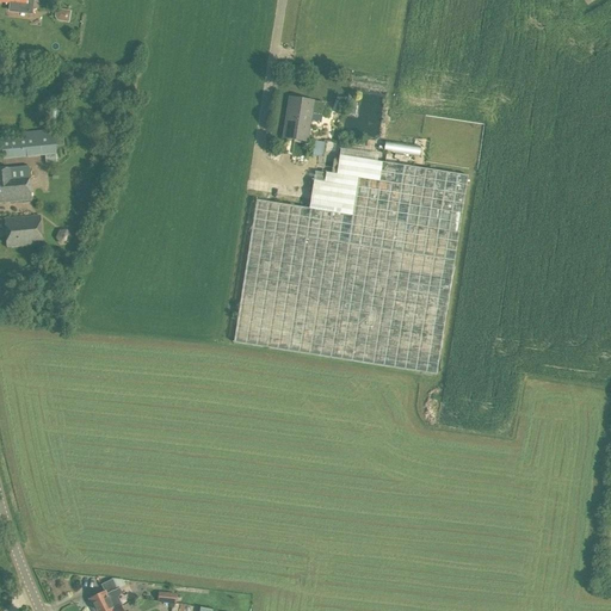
[(0,0),(6,2),(6,4),(8,4),(8,11),(31,13),(32,0),(0,0)]
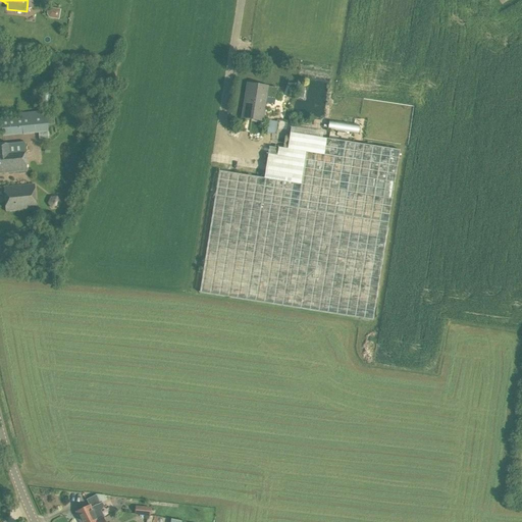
[(49,17),(53,18),(58,16),(59,10),(50,8),(47,10),(47,14),(49,17)]
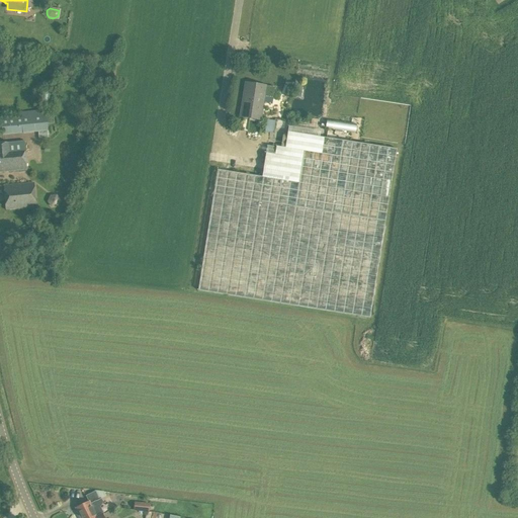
[(246,83),(242,112),(254,114),(253,118),(260,119),(263,96),(273,98),(274,87),(265,86),(246,83)]
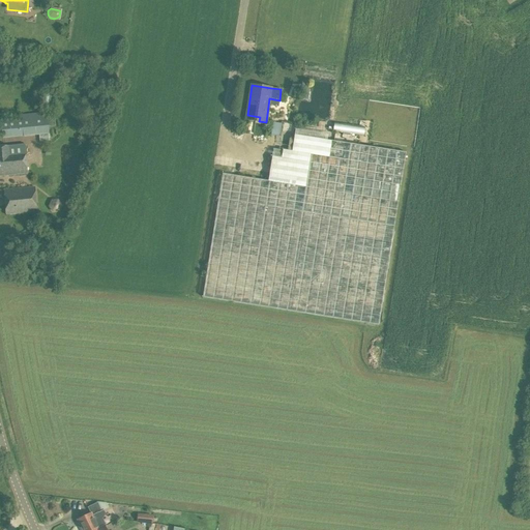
[(49,134),(48,119),(47,112),(22,114),(22,121),(1,123),(2,139),(39,135),(39,142),(50,141),(49,134)]
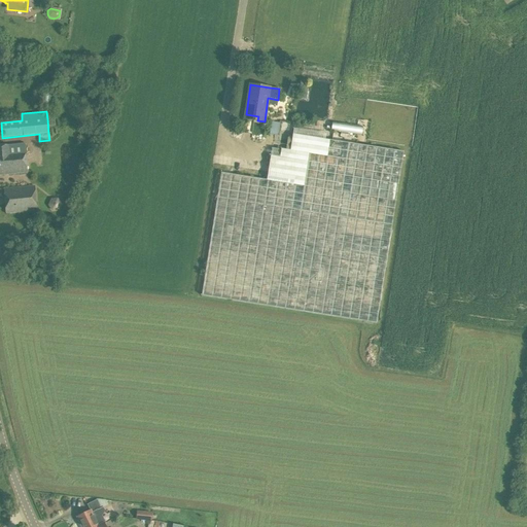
[(362,131),(363,126),(332,123),(331,128),(362,131)]
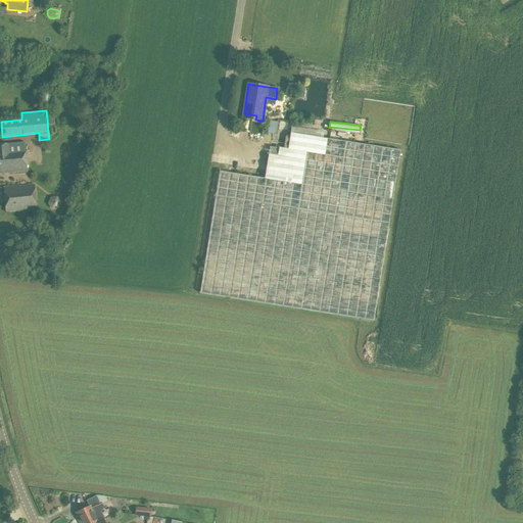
[(377,318),(401,147),(291,132),(288,148),(280,146),(278,158),(269,157),(266,178),(221,172),(203,293),(377,318)]
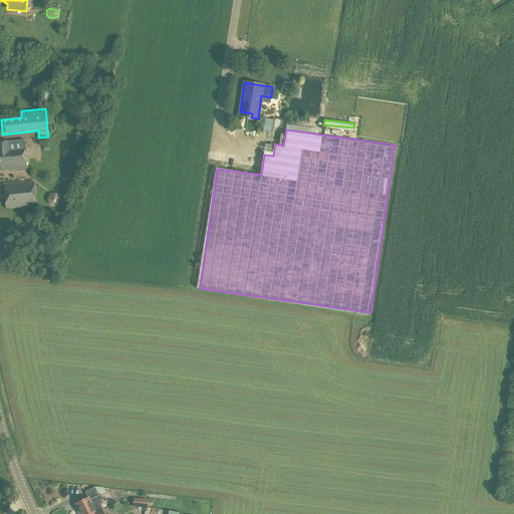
[(0,170),(26,168),(23,140),(0,142),(0,170)]
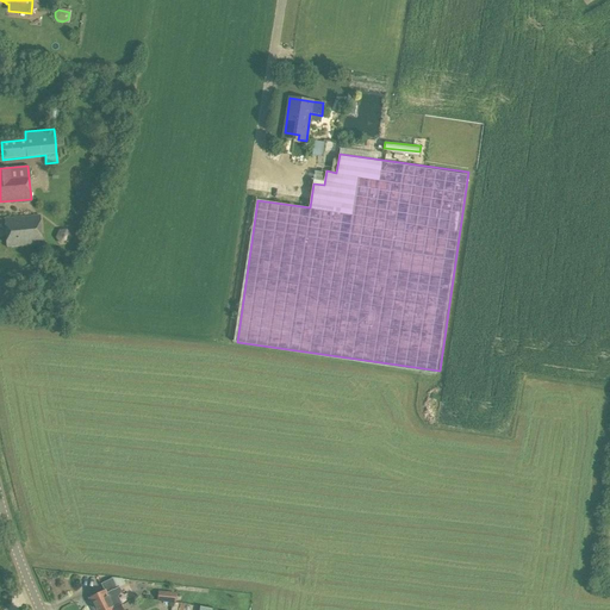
[(6,248),(43,244),(39,216),(4,218),(6,248)]
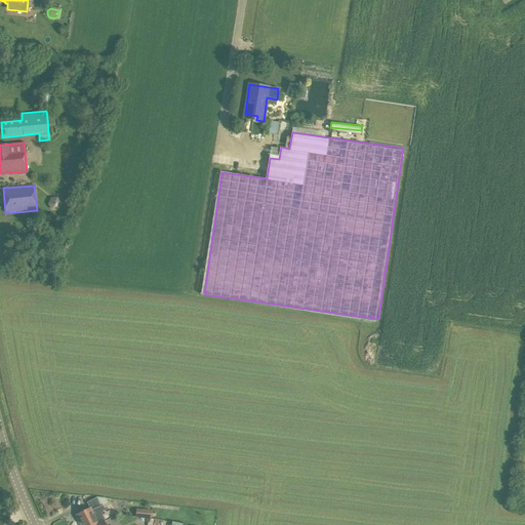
[(95,524),(104,521),(104,522),(106,521),(103,514),(105,510),(103,506),(108,503),(106,498),(96,497),(86,502),(89,509),(77,515),(81,524),(95,524)]
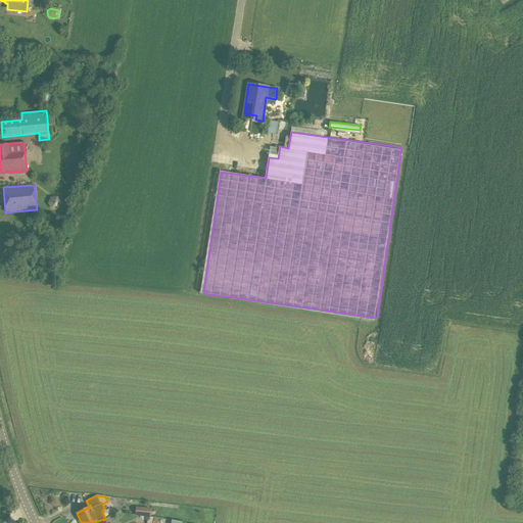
[(136,509),(137,516),(152,515),(151,508),(136,509)]
